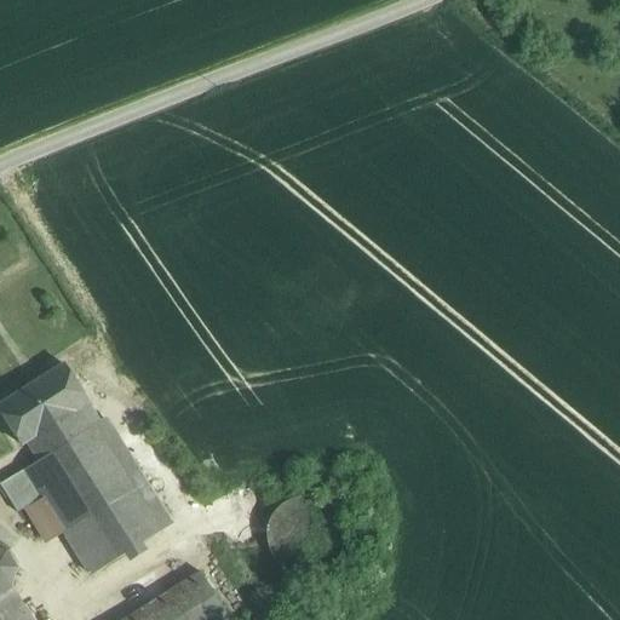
[(64,366),(0,406),(0,411),(22,446),(27,443),(84,407),(89,403),(64,366)]
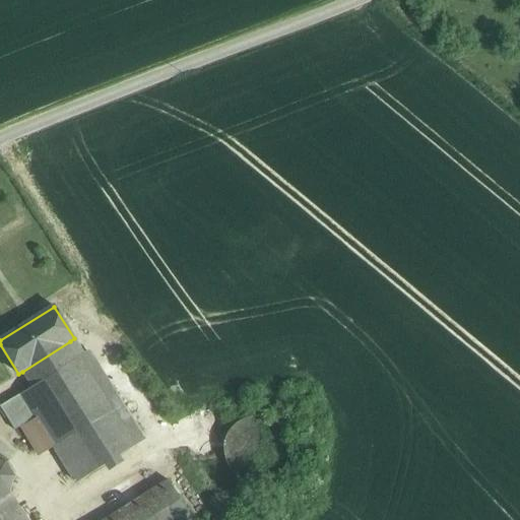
[(33,387),(80,356),(70,341),(22,372),(33,387)]
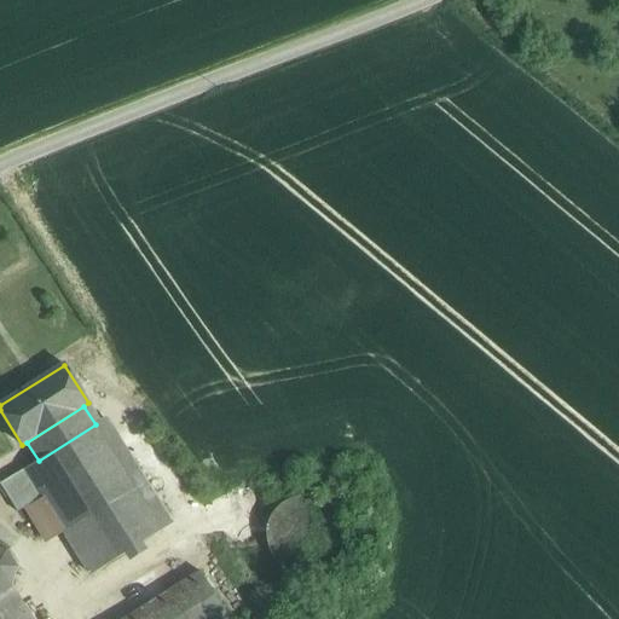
[(96,424),(39,461),(25,469),(42,498),(44,499),(58,525),(63,532),(64,531),(92,576),(171,525),(109,427),(100,433),(96,424)]
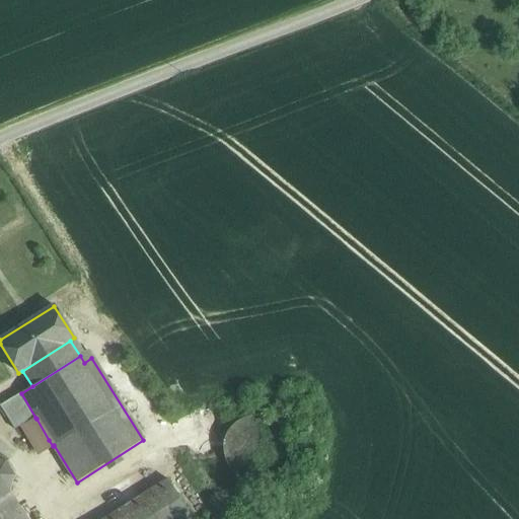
[(21,393),(0,405),(15,430),(35,418),(21,393)]
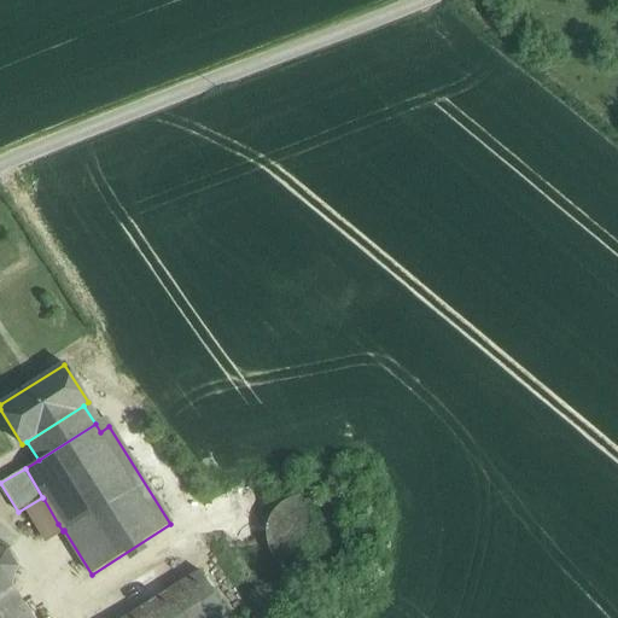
[(342,549),(344,535),(342,519),(332,507),(320,499),(304,496),(290,499),(277,507),(268,520),(266,535),(269,551),(278,563),(291,571),(305,575),(321,571),(333,563),(342,549)]
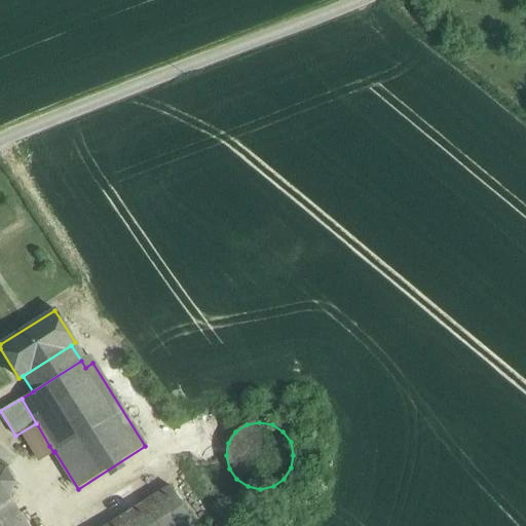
[(49,446),(37,424),(26,431),(39,453),(49,446)]
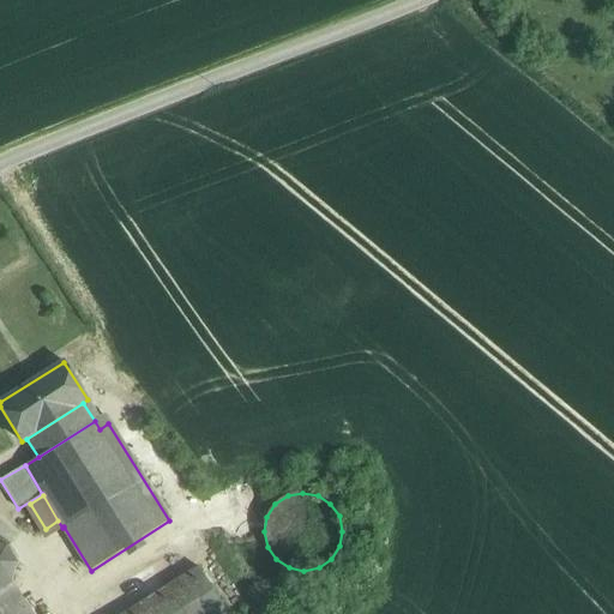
[(6,546),(0,543),(0,588),(11,582),(17,563),(6,546)]
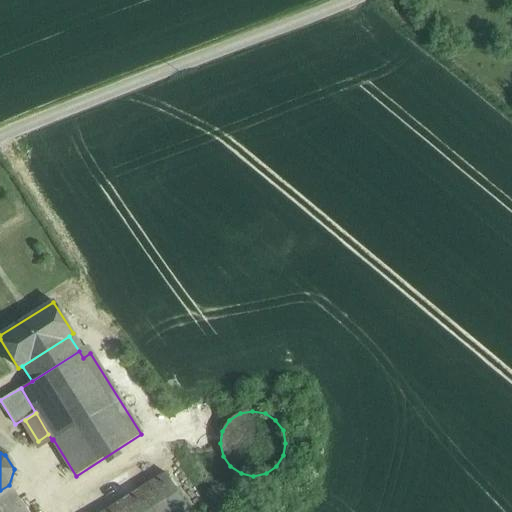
[(190,511),(166,473),(105,511),(190,511)]
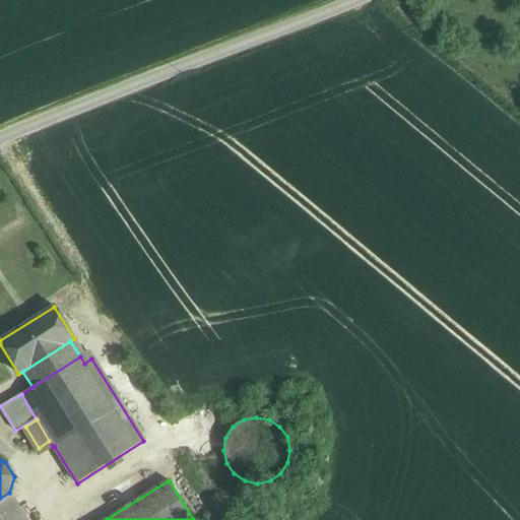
[(26,519),(9,493),(0,498),(0,519),(26,519)]
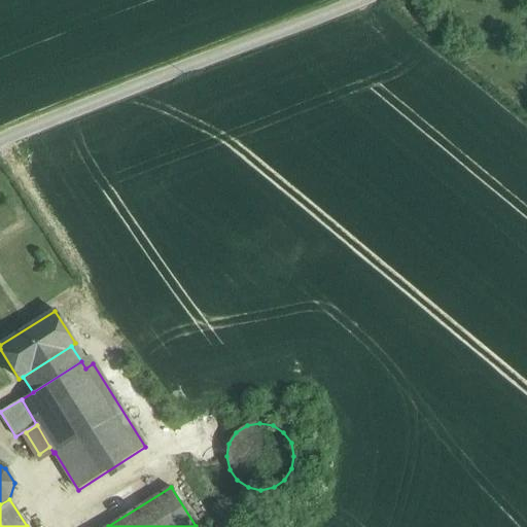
All buildings are outlined.
